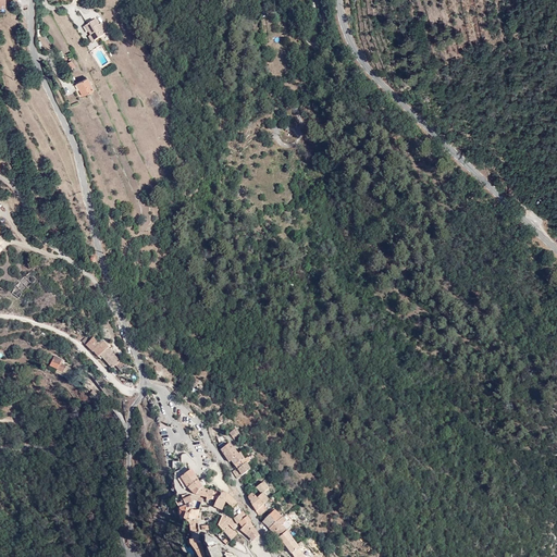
[(85,28),(93,42),(108,35),(102,25),(99,26),(96,21),(85,28)]
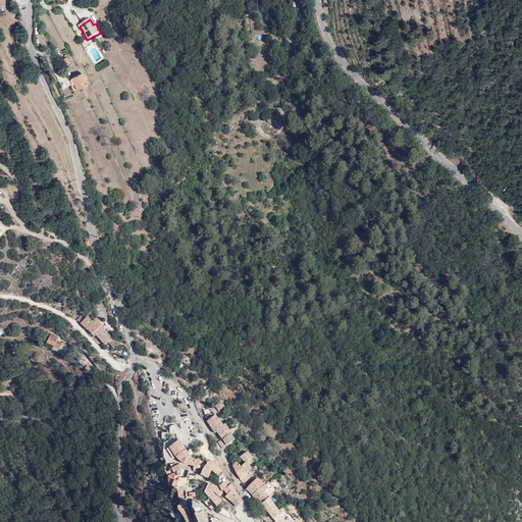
[(99,73),(109,66),(106,62),(96,68),(99,73)]
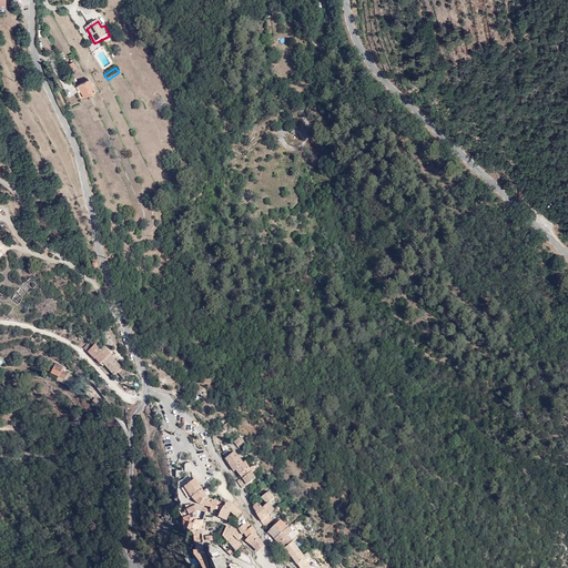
[(78,87),(83,98),(95,92),(89,80),(78,87)]
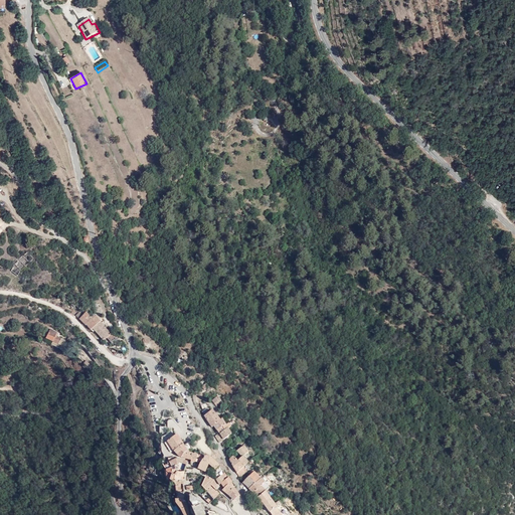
[(75,316),(78,318),(83,312),(80,310),(75,316)]
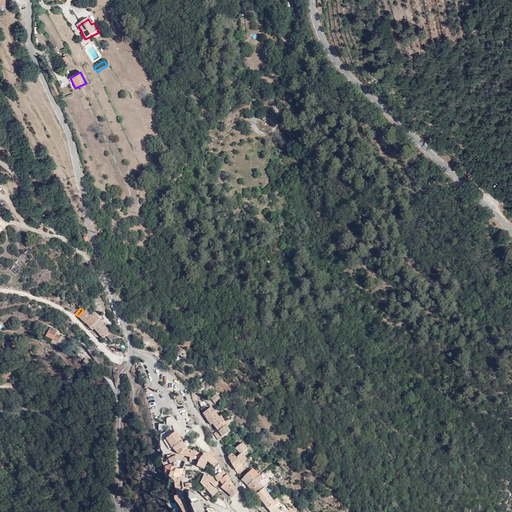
[(94,320),(91,314),(85,318),(89,324),(92,323),(100,337),(111,331),(108,325),(105,327),(102,321),(104,320),(101,315),(94,320)]
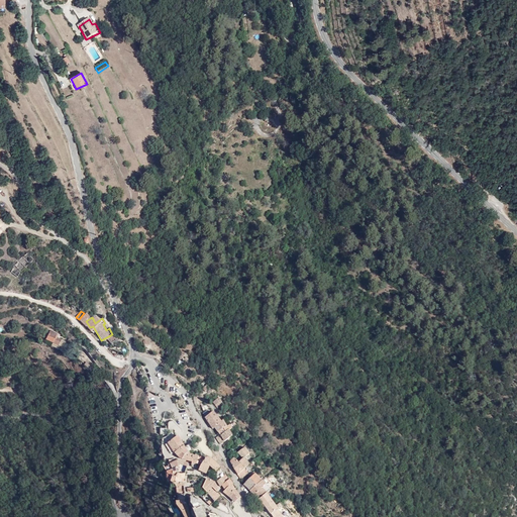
[(58,332),(52,327),(46,338),(54,342),(56,335),(58,332)]
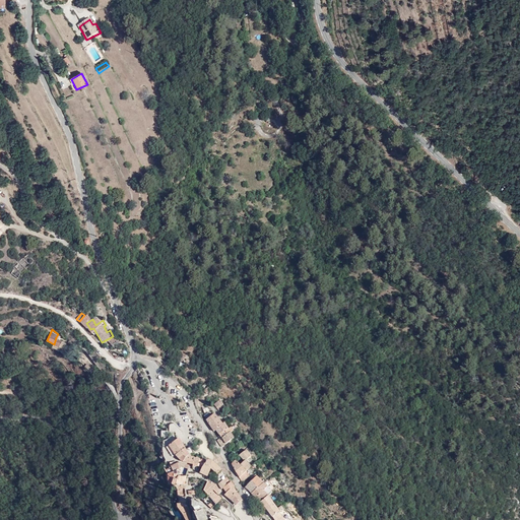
[(54,344),(53,346),(70,354),(73,347),(66,344),(67,342),(56,337),(54,344)]
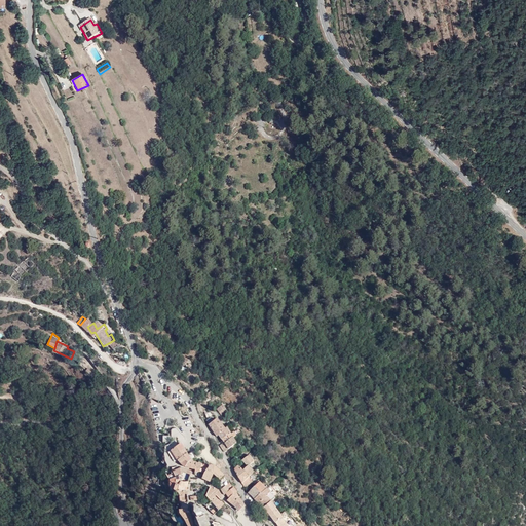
[(223,403),(217,408),(222,415),(229,409),(223,403)]
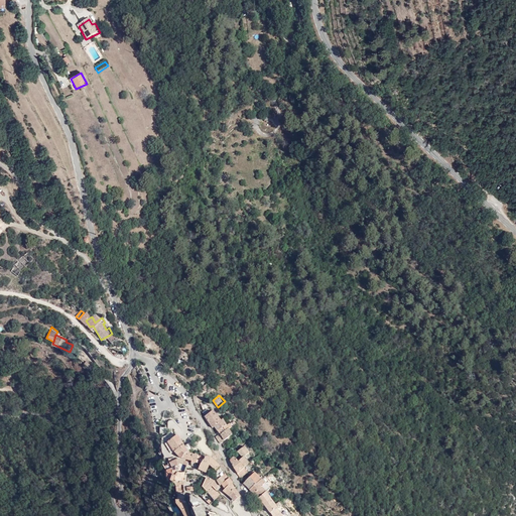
[(214,408),(205,415),(213,427),(215,425),(222,417),(214,408)]
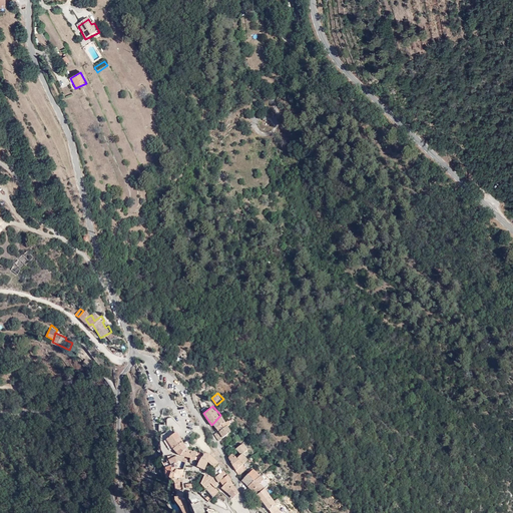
[(220,415),(213,423),(218,430),(228,423),(222,413),(220,415)]
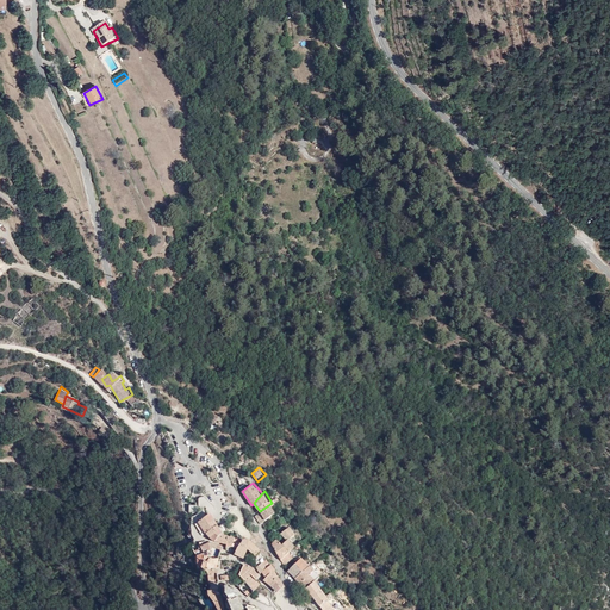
[(254,516),(261,523),(275,511),(272,503),(260,511),(254,516)]
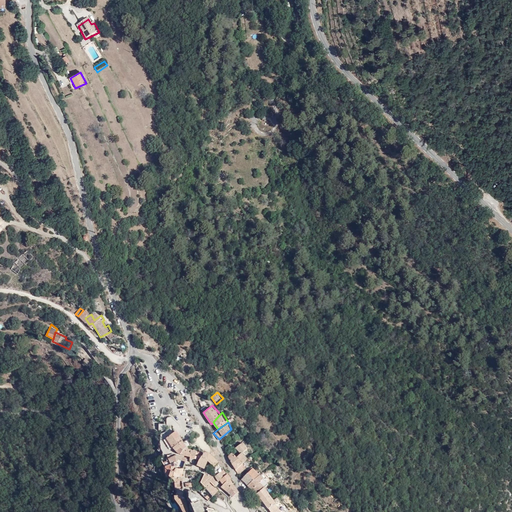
[(177,429),(173,432),(168,435),(167,436),(169,442),(173,446),(183,439),(177,429)]
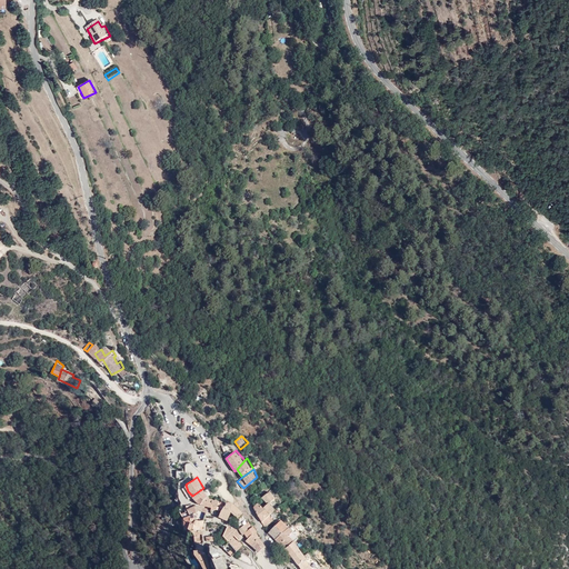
[(203,488),(192,496),(197,501),(201,503),(205,498),(208,496),(209,495),(207,492),(203,488)]
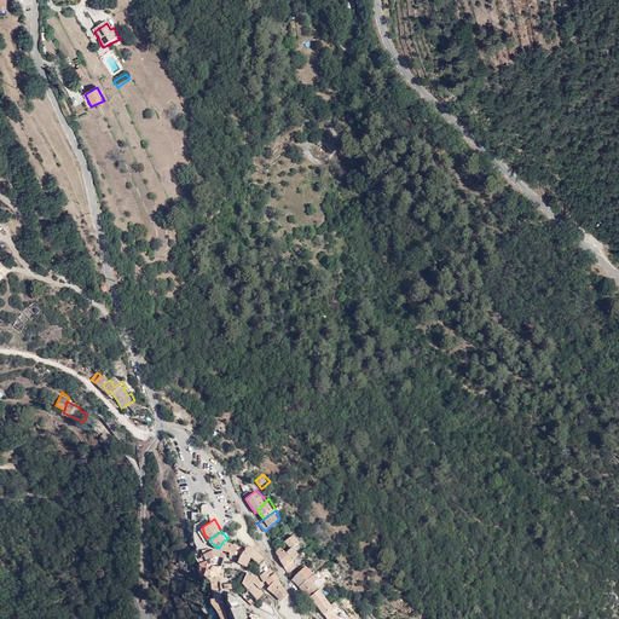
[(295,532),(284,541),(290,547),(294,544),(301,541),(295,532)]
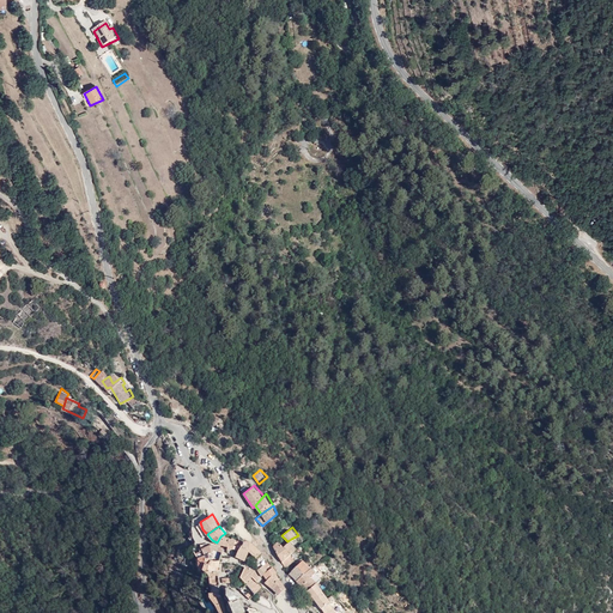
[(220,536),(217,542),(228,545),(228,550),(236,548),(238,542),(242,539),(237,539),(237,538),(225,534),(224,534),(220,536)]
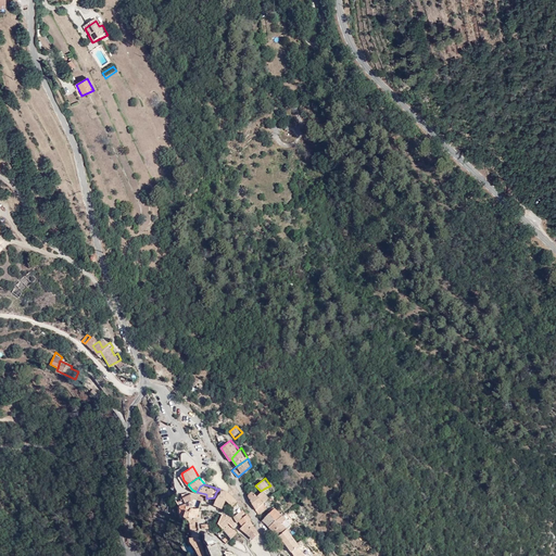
[(219,492),(214,504),(224,508),(227,500),(234,504),(239,497),(228,489),(224,489),(219,492)]
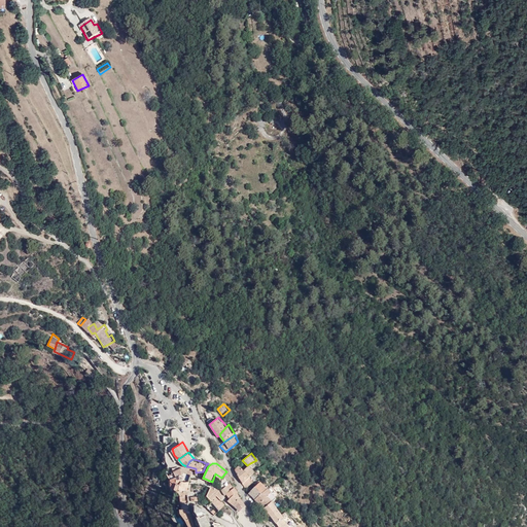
[(247,465),(244,468),(251,477),(256,471),(250,463),(247,465)]
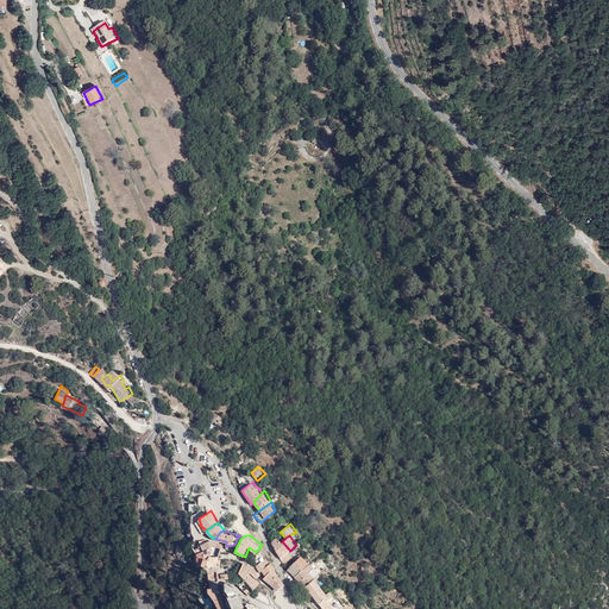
[(278,537),(270,541),(281,559),(289,552),(290,551),(282,541),(278,537)]
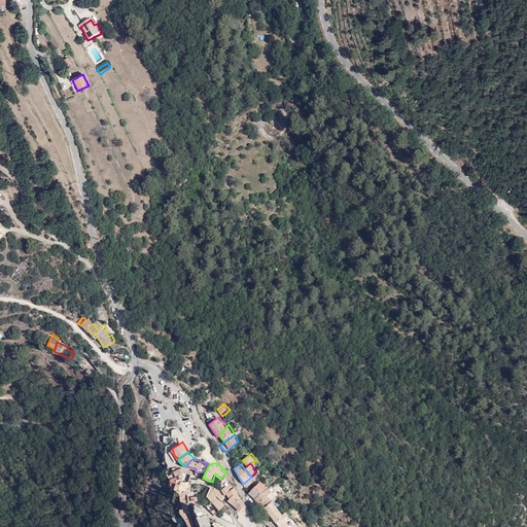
[(191,473),(192,469),(180,467),(173,470),(176,476),(183,471),(191,473)]
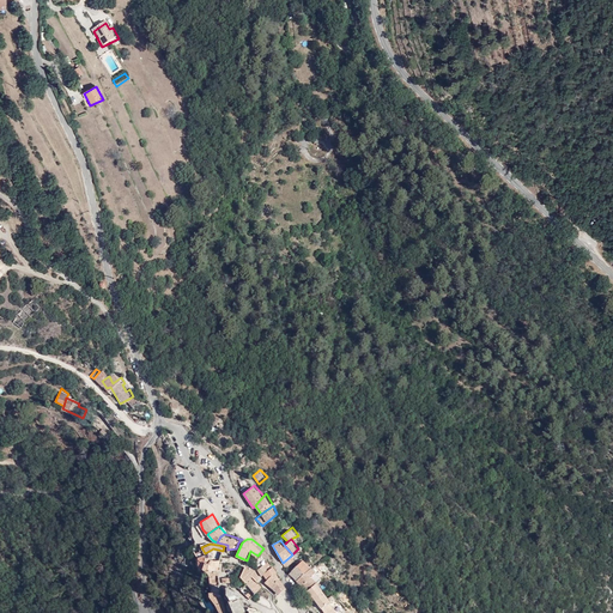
[(291,556),(283,563),(286,569),(296,560),(291,556)]
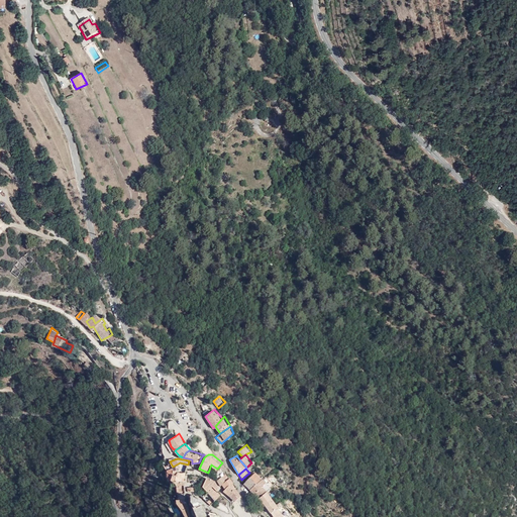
[(177,474),(176,480),(185,481),(186,472),(181,472),(179,471),(177,474)]
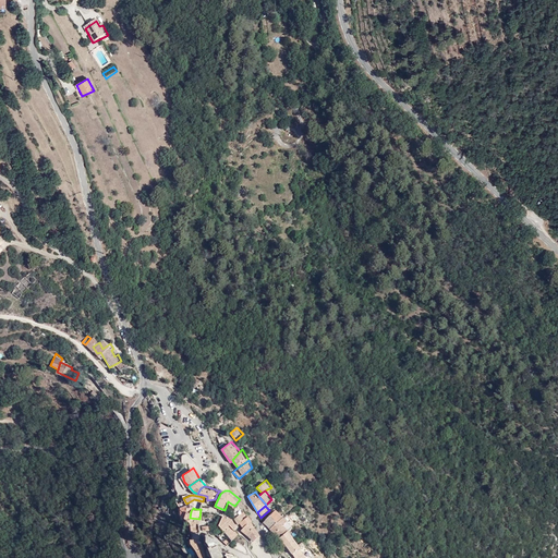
[(270,513),(263,521),(269,529),(283,514),(276,509),(270,513)]
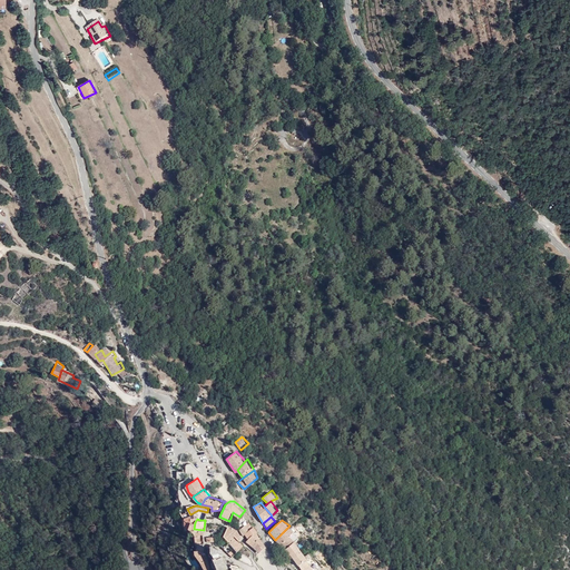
[(249,521),(241,529),(244,536),(245,534),(254,526),(249,521)]
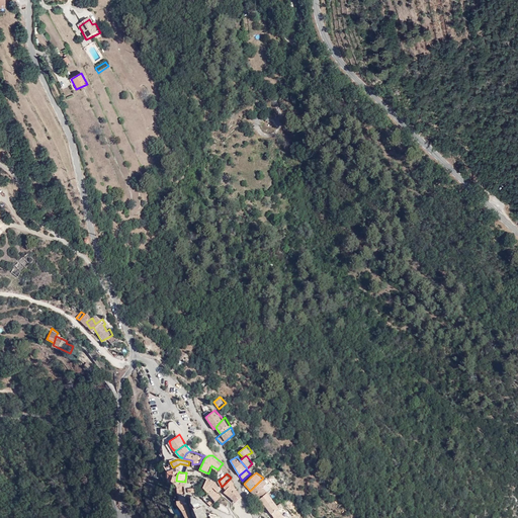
[(208,493),(216,501),(222,495),(218,492),(221,489),(216,481),(209,478),(207,477),(206,480),(203,487),(208,493)]
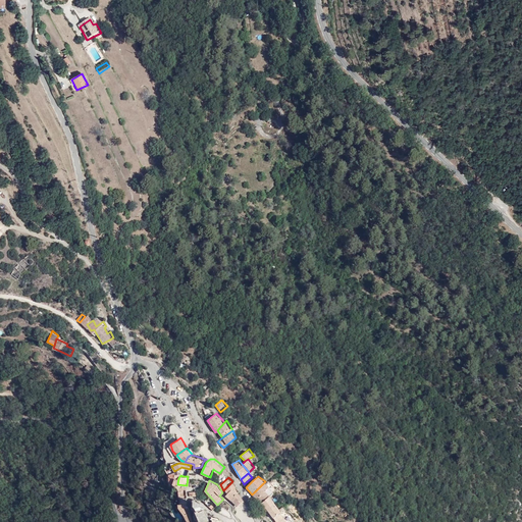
[(232,481),(224,489),(227,493),(231,488),(236,486),(237,485),(233,480),(232,481)]
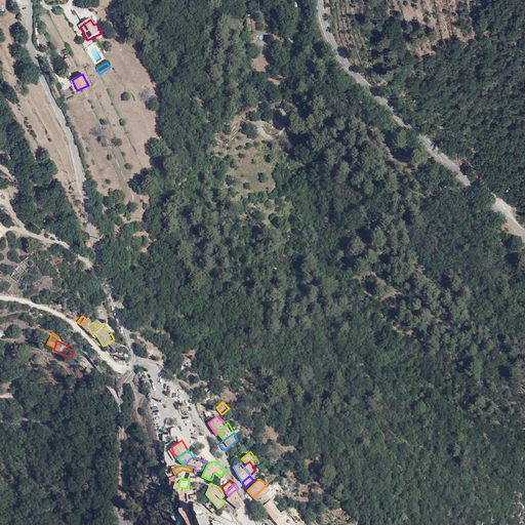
[(267,484),(253,497),(263,505),(272,497),(277,492),(269,483),(267,484)]
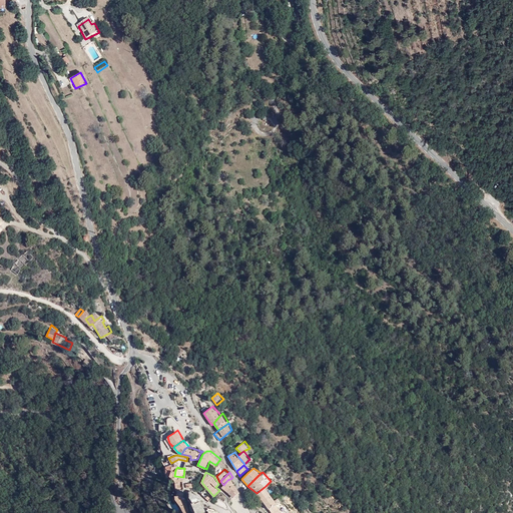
[(239,490),(231,478),(227,480),(223,485),(221,486),(233,496),(237,492),(239,490)]
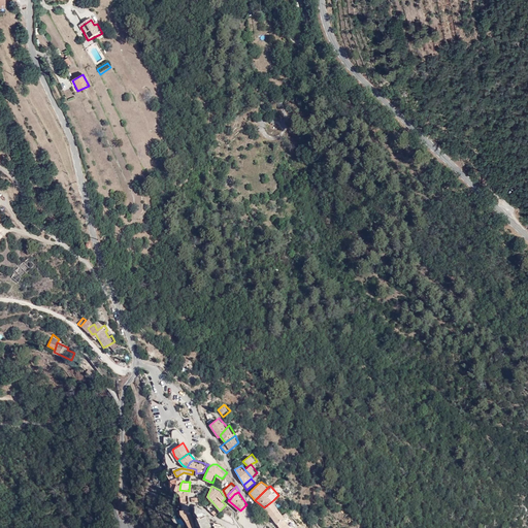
[(276,523),(279,527),(283,527),(289,524),(285,516),(273,500),(264,507),(276,523)]
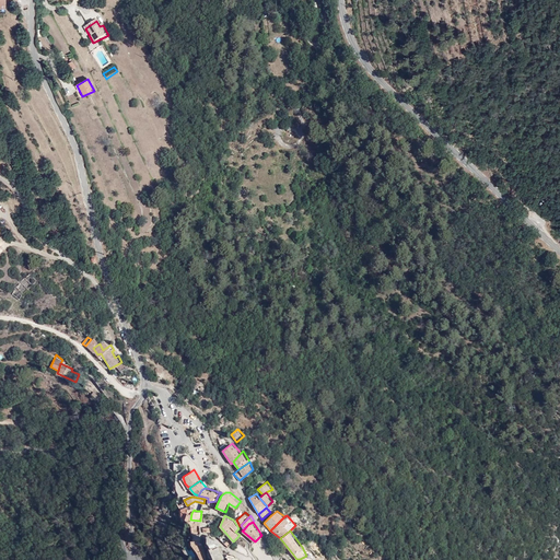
[(225,533),(220,538),(221,540),(228,547),(233,541),(225,533)]
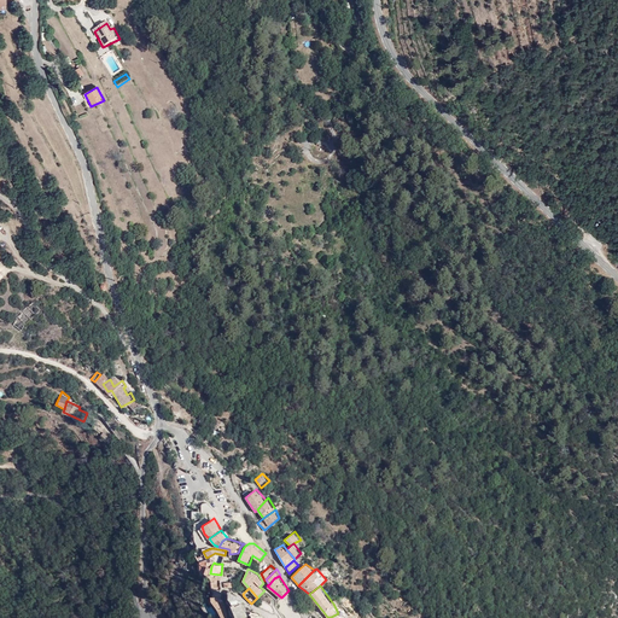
[(240,593),(231,589),(229,595),(233,601),(243,599),(243,598),(240,593)]
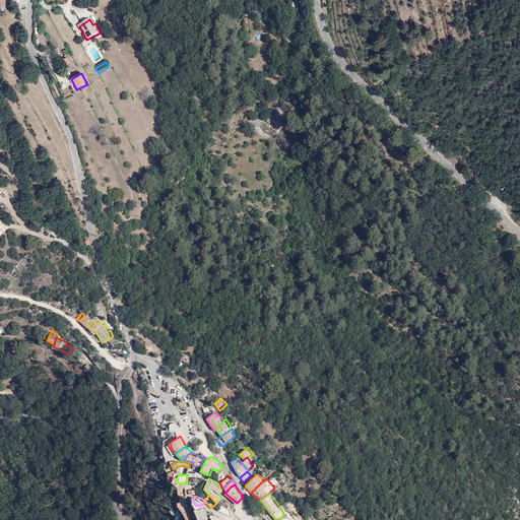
[(184,501),(178,501),(178,505),(186,519),(192,519),(191,517),(189,505),(185,506),(184,501)]
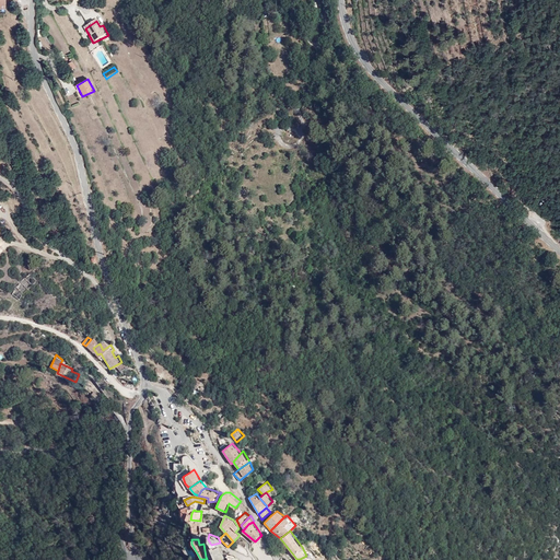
[(219,545),(210,548),(214,559),(219,559),(229,557),(229,555),(224,555),(220,545),(219,545)]
